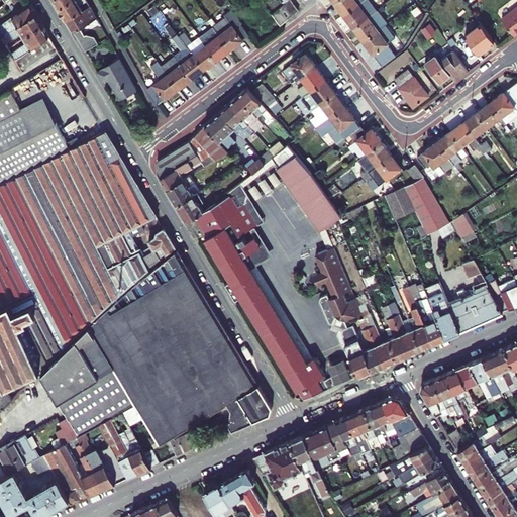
[(73,0),(59,8),(66,19),(90,5),(87,0),(73,0)]
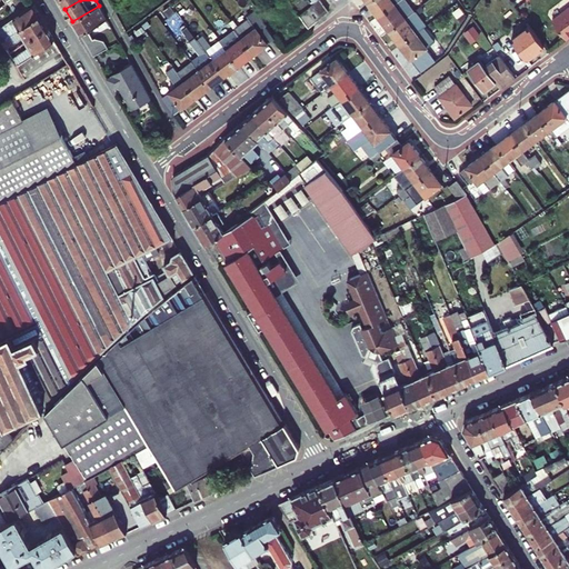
[(318,0),(313,5),(322,17),(329,11),(320,0),(318,0)]
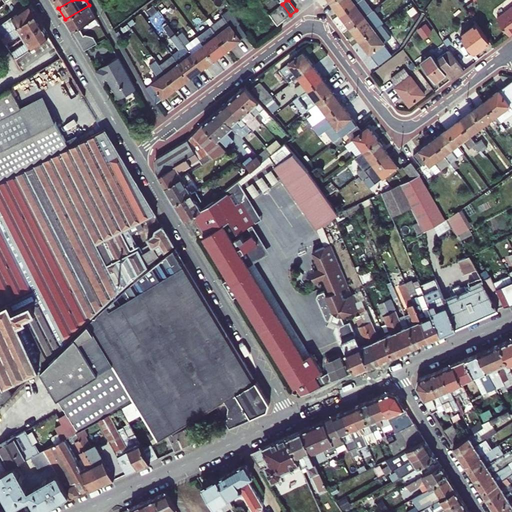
[(333,0),(331,2),(341,15),(360,0),(333,0)]
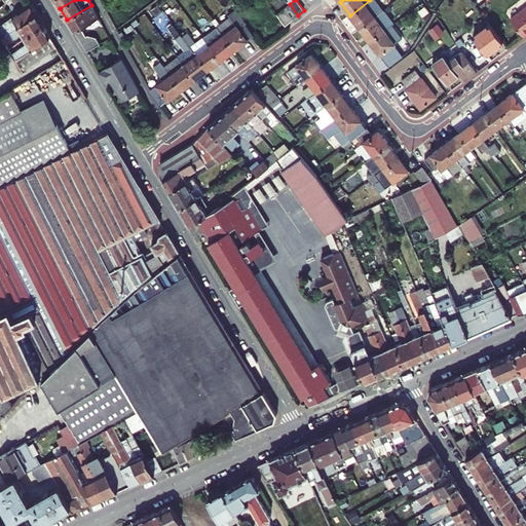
[(381,7),(375,0),(370,0),(350,15),(360,29),(375,17),(383,11),(389,6),(387,3),(381,7)]
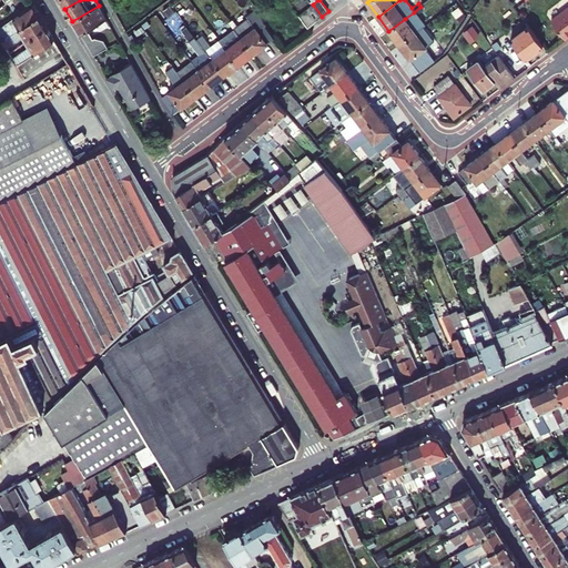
[(0,28),(0,39),(2,42),(40,16),(33,4),(0,28)]
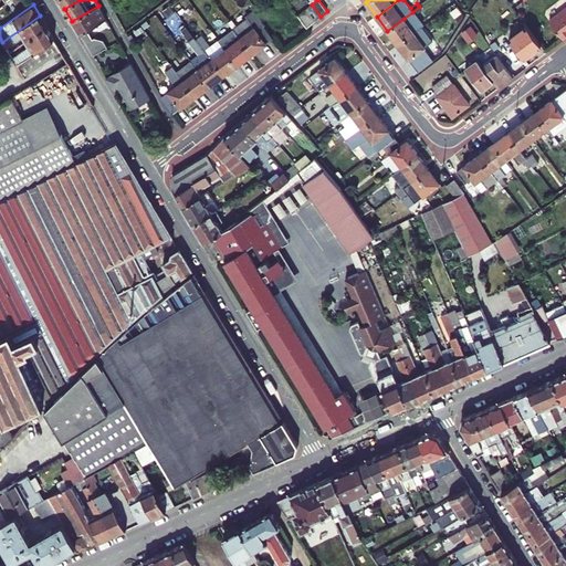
[(305,10),(314,22),(321,17),(312,4),(305,10)]
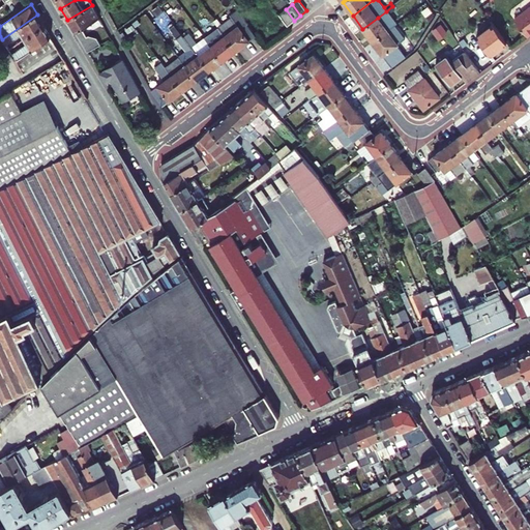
[(92,5),(67,20),(87,52),(100,45),(97,37),(89,35),(87,36),(82,28),(99,19),(92,5)]
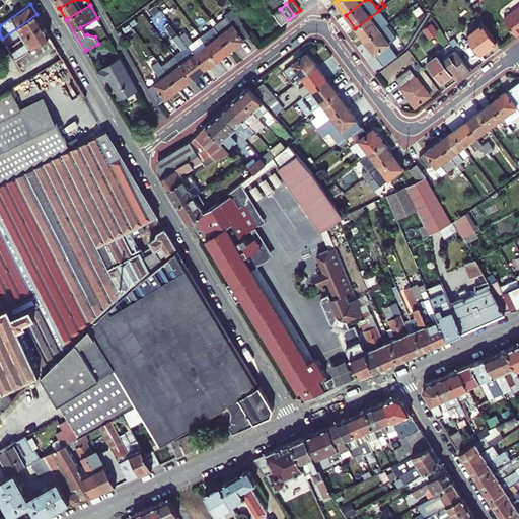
[(518,7),(504,19),(516,35),(518,32),(518,7)]
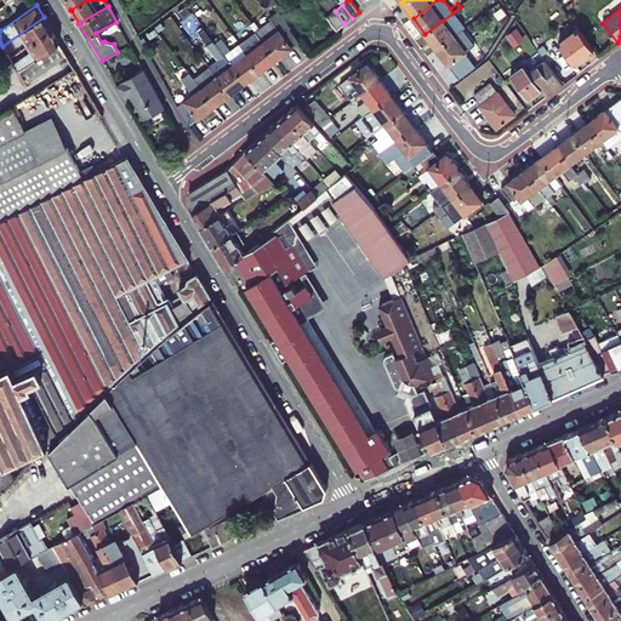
[(326,17),(337,30),(345,24),(335,11),(326,17)]
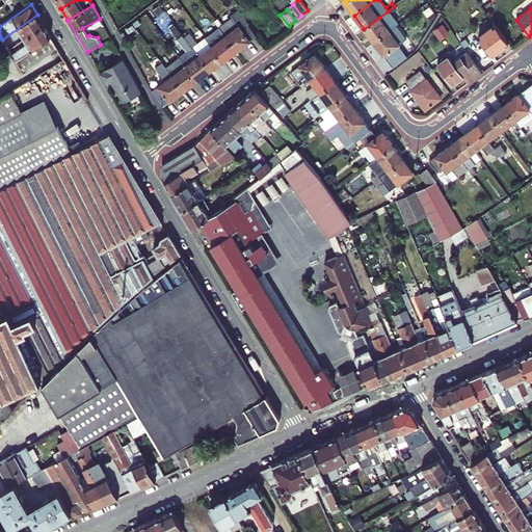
[(2,40),(6,46),(22,34),(25,40),(44,26),(37,15),(2,40)]
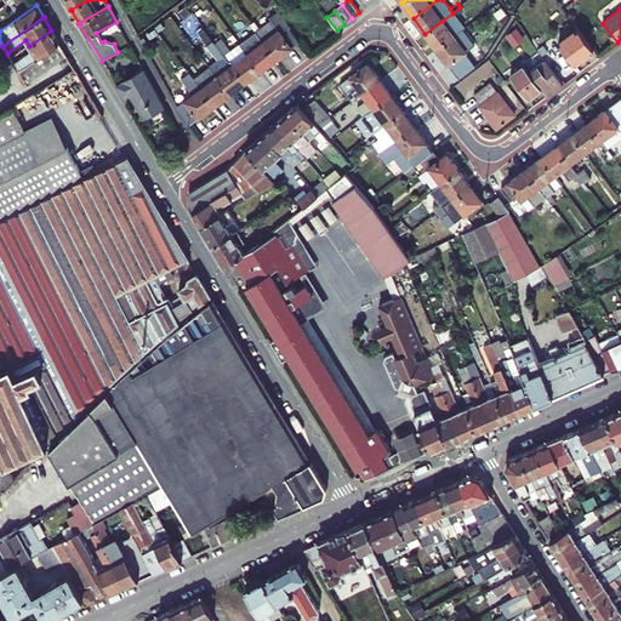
[(263,41),(277,60),(301,43),(300,41),(285,22),(278,28),(272,21),(260,29),(255,22),(251,26),(257,33),(263,41)]
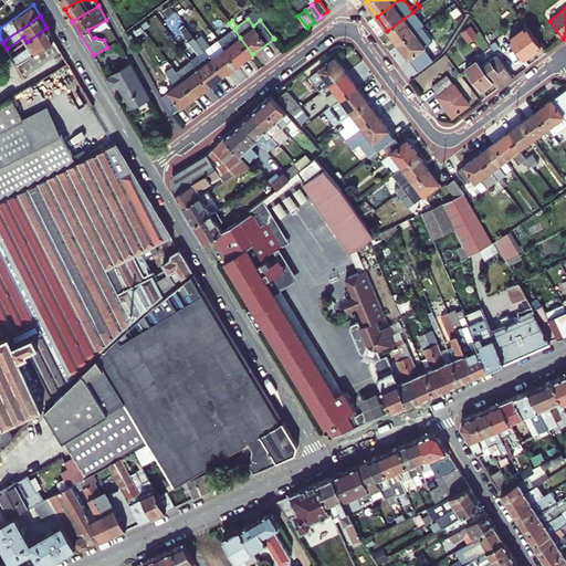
[(387,31),(398,44),(415,32),(404,19),(387,31)]
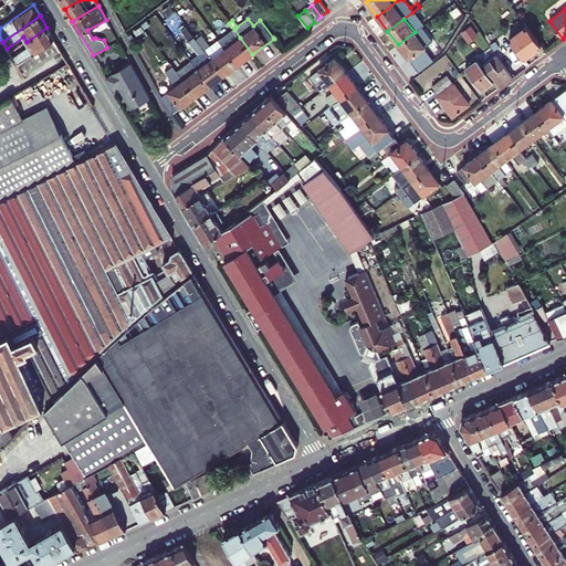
[(223,28),(228,34),(234,30),(229,23),(223,28)]
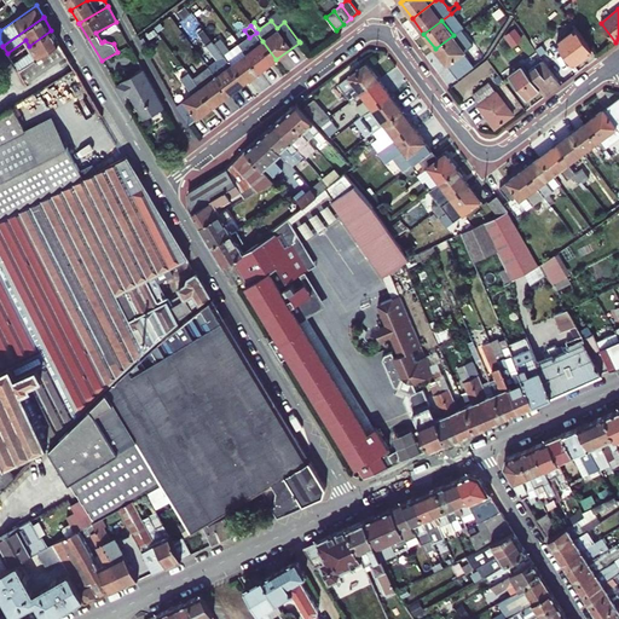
[(518,27),(507,34),(514,45),(525,38),(518,27)]
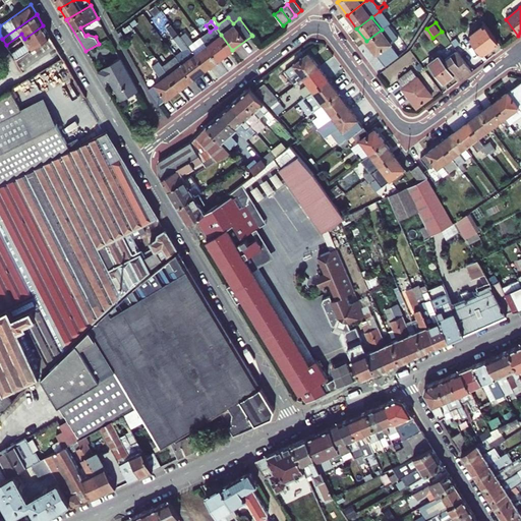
[(482,54),(498,43),(484,24),(469,36),(482,54)]
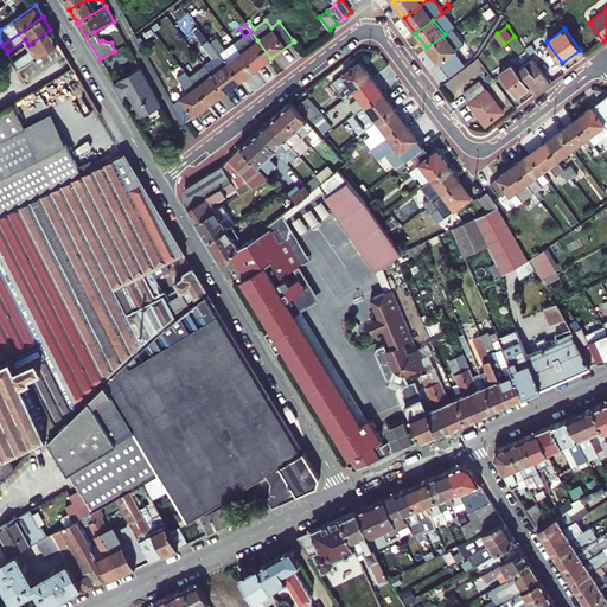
[(20,58),(14,63),(18,70),(58,43),(50,30),(29,45),(32,50),(20,58)]
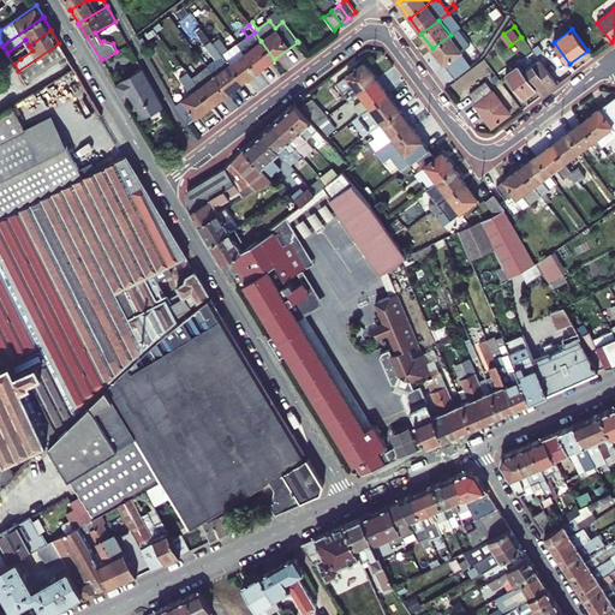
[(433,48),(451,72),(464,63),(458,54),(463,52),(451,35),(433,48)]
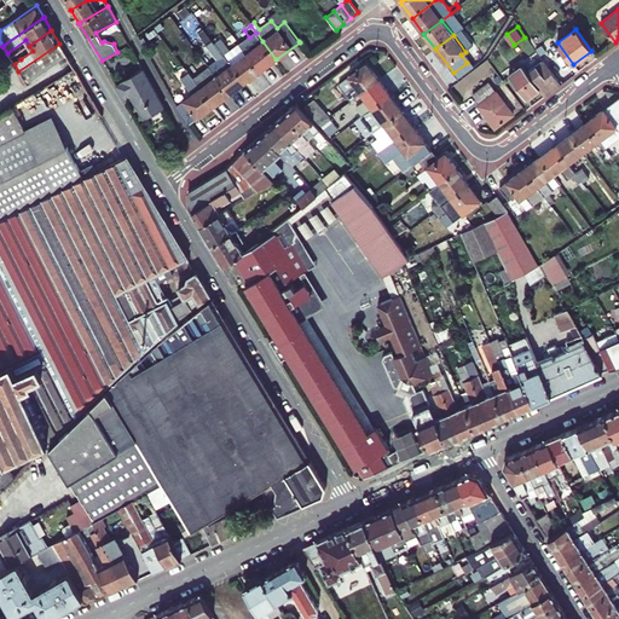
[(262,41),(247,53),(260,71),(276,59),(262,41)]
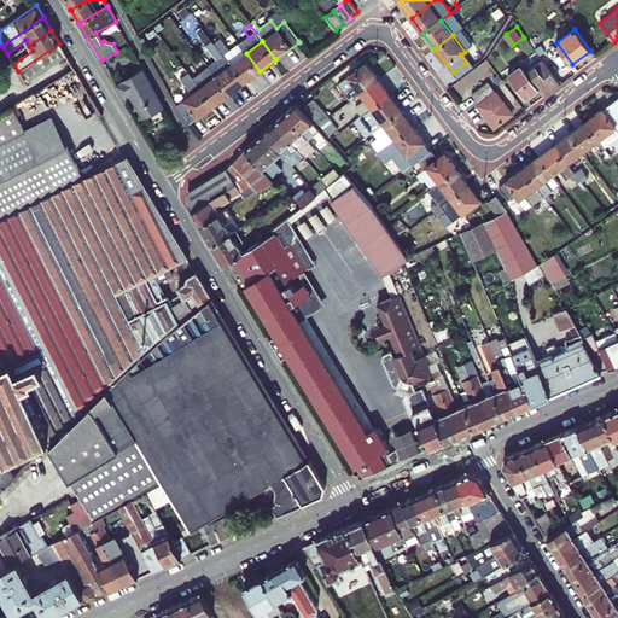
[(18,71),(27,83),(66,56),(59,44),(18,71)]
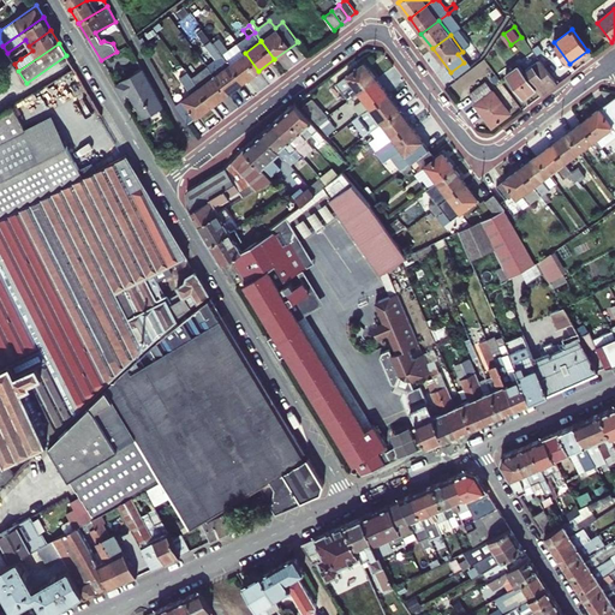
[(231,65),(245,53),(238,43),(226,52),(222,54),(231,65)]
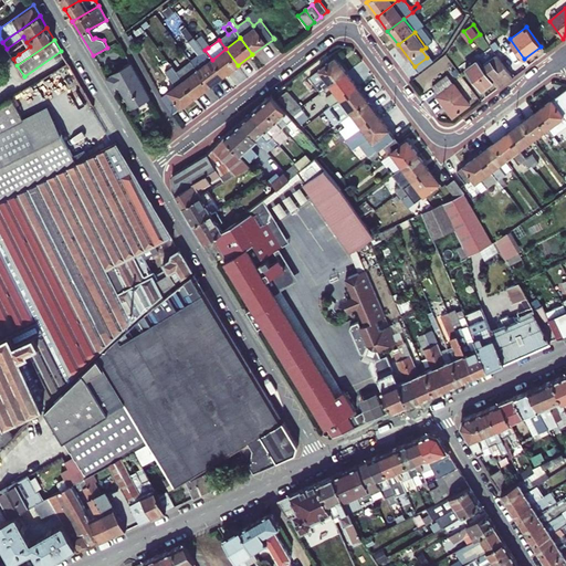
[(210,86),(224,75),(212,60),(205,50),(200,44),(197,46),(201,53),(190,61),(191,62),(198,70),(210,86)]
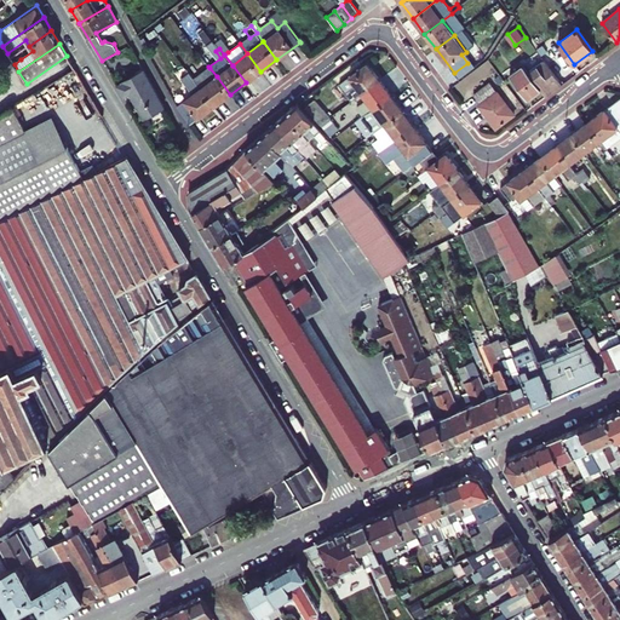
[(17,53),(11,58),(15,64),(21,59),(17,53)]
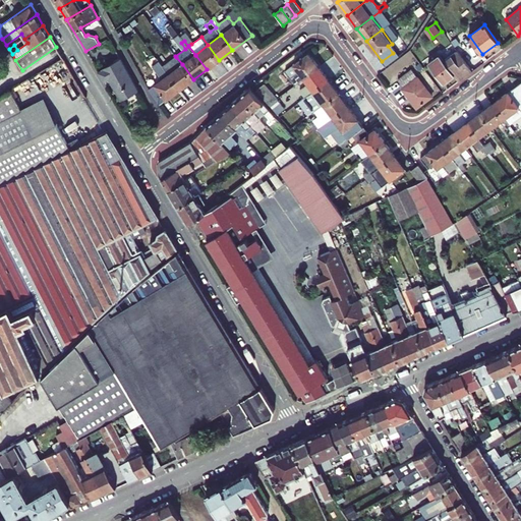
[(195,55),(207,69),(219,60),(208,45),(195,55)]
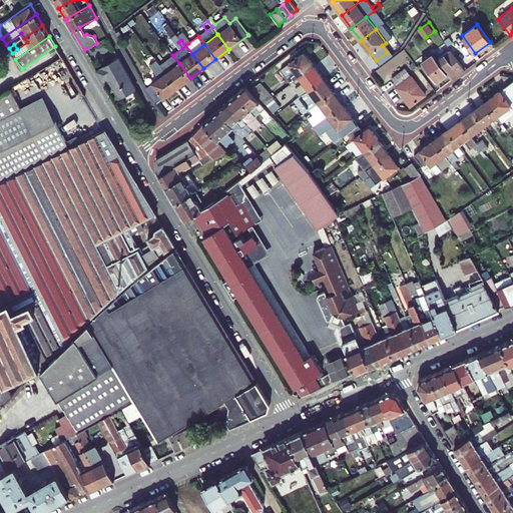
[(421,47),(425,53),(430,50),(425,44),(421,47)]
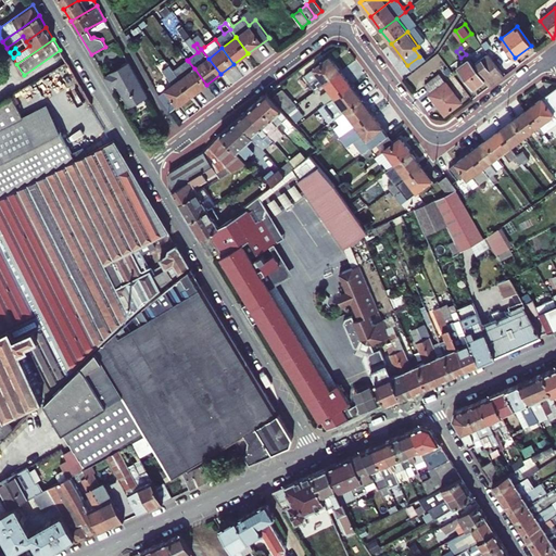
[(490,87),(504,76),(488,54),(474,65),(469,59),(457,67),(472,89),(484,80),(490,87)]
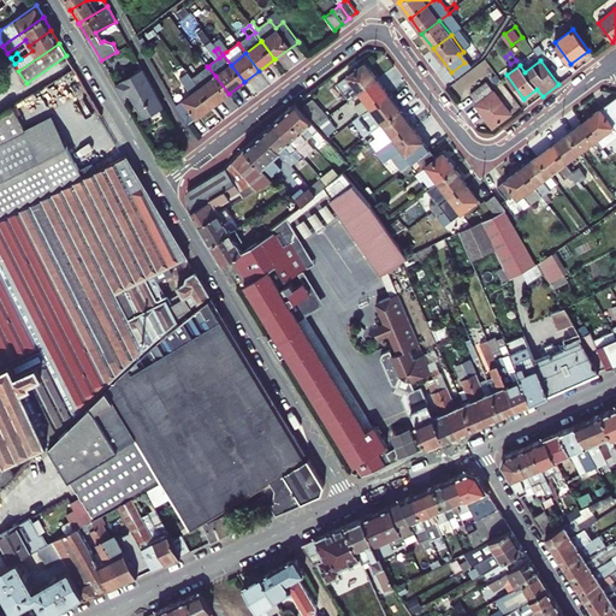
[(337,84),(349,100),(360,93),(377,80),(365,64),(337,84)]
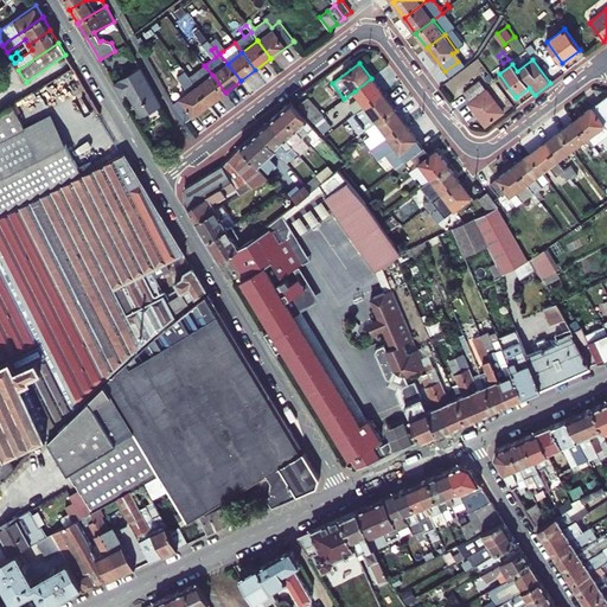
[(197,87),(212,75),(205,66),(193,75),(190,77),(197,87)]
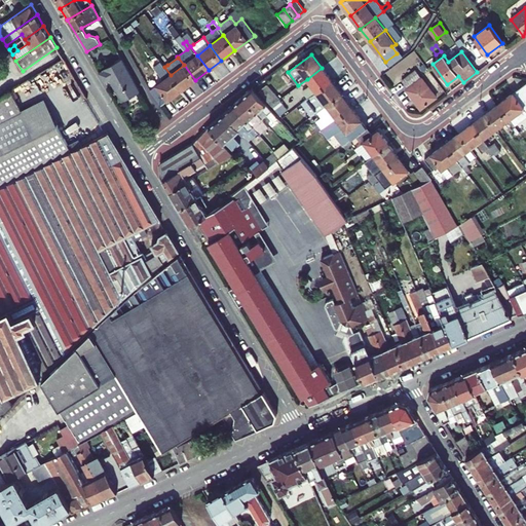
[(122,101),(140,91),(121,59),(104,69),(105,69),(99,72),(105,82),(110,79),(122,101)]
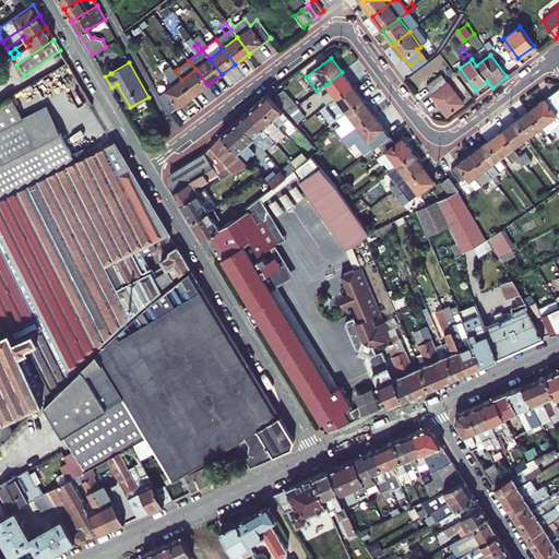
[(161,95),(173,111),(193,96),(181,80),(175,71),(170,64),(166,68),(170,74),(168,76),(173,81),(175,84),(167,91),(161,95)]
